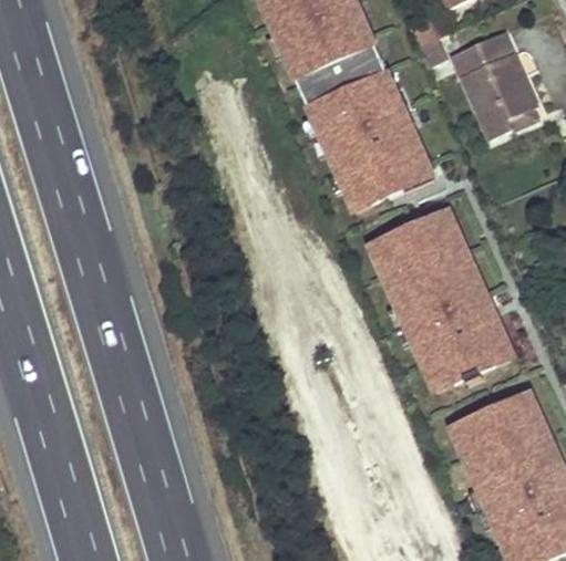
[(264,0),(346,216),(434,183),(364,0),(264,0)]
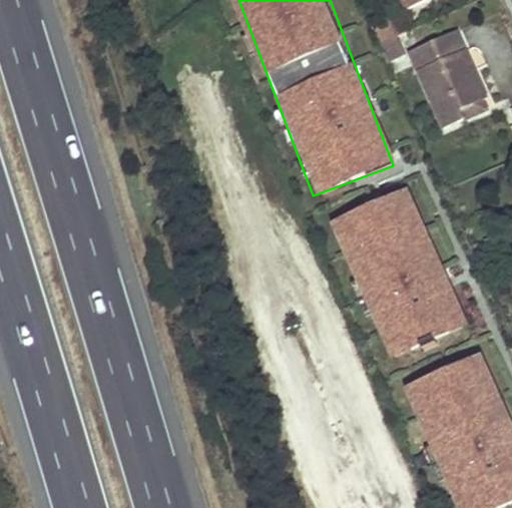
[(390,14),(372,22),(380,40),(398,32),(390,14)]
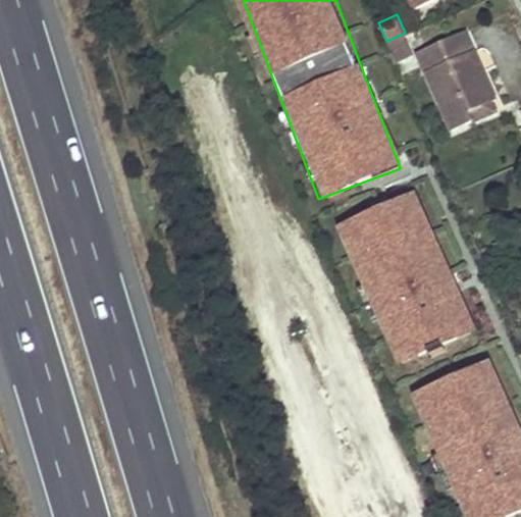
[(466,28),(418,49),(454,127),(474,118),(469,108),(495,98),(497,97),(483,67),(477,70),(469,51),(475,49),(466,28)]
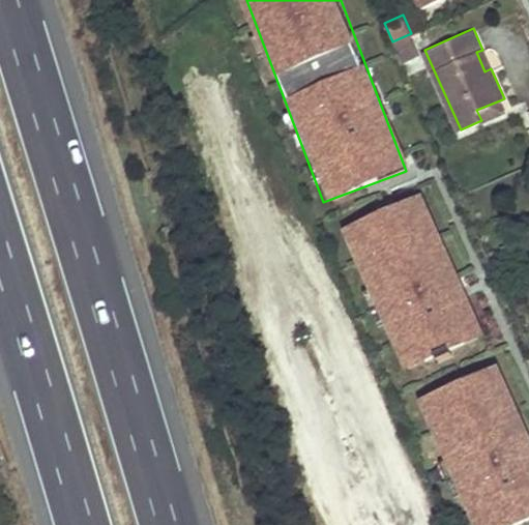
[(411,33),(392,41),(402,61),(420,53),(411,33)]
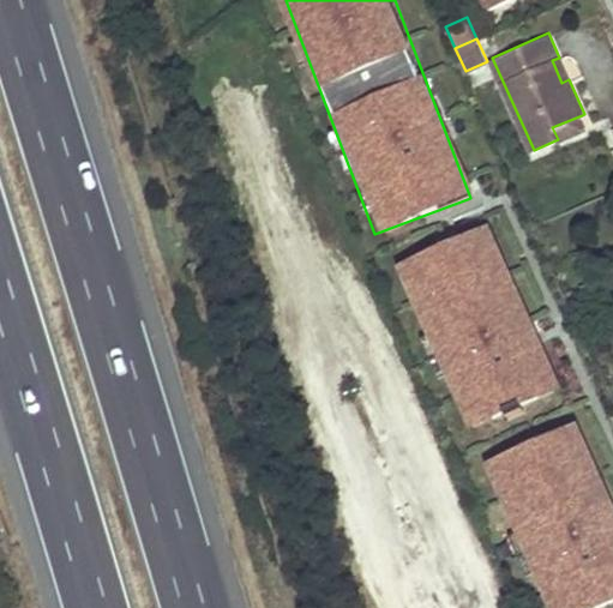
[(569,79),(559,58),(552,60),(562,83),(569,79)]
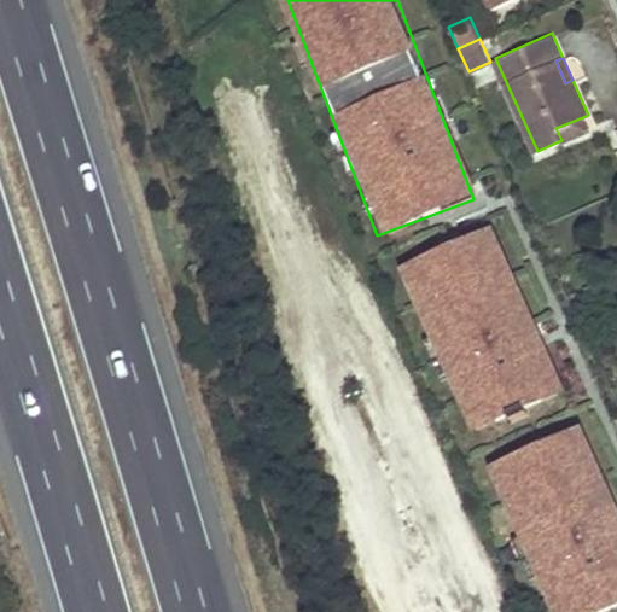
[(586,116),(556,128),(562,140),(591,127),(586,116)]
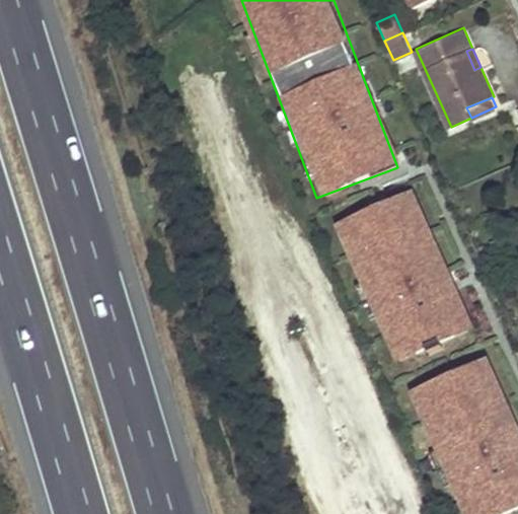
[(472,331),(418,189),(337,220),(391,362),(472,331)]
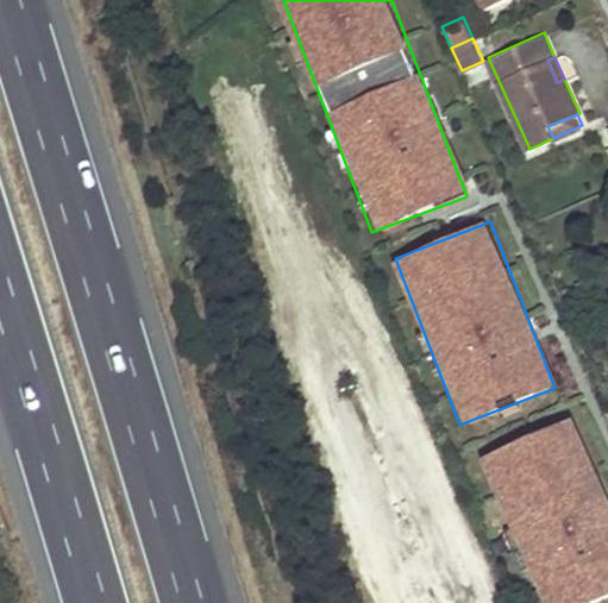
[(540,602),(591,602),(607,597),(607,494),(578,416),(483,453),(540,602)]
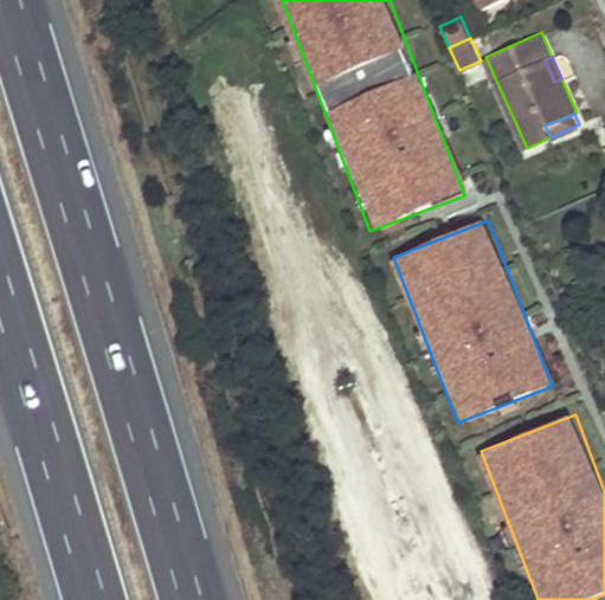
All buildings are outlined.
